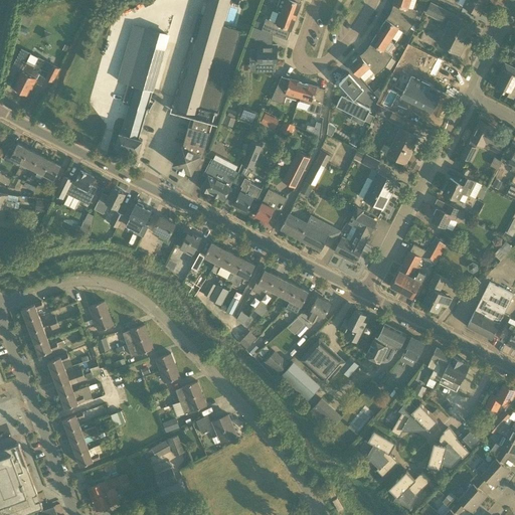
[(218,113),(241,31),(240,31),(241,28),(236,27),(236,30),(222,26),(229,0),(208,0),(204,14),(198,13),(192,36),(197,38),(188,72),(179,103),(177,109),(196,114),(197,115),(198,108),(215,112),(218,113)]
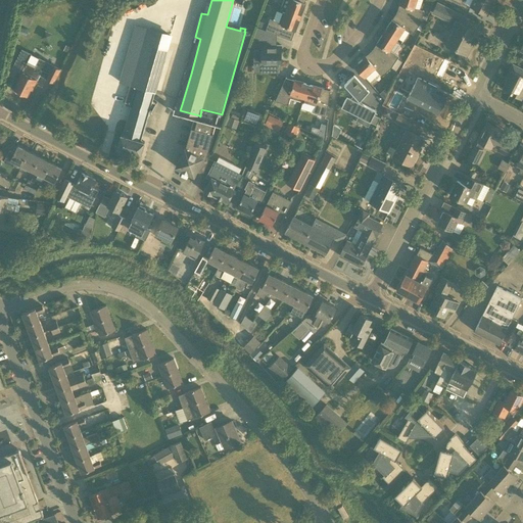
[(300,16),(305,0),(290,0),(286,11),(300,16)]
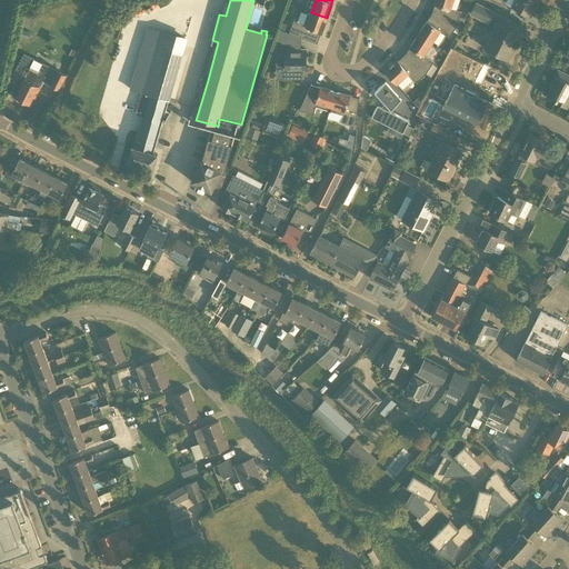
[(457,26),(461,12),(450,9),(452,0),(436,0),(432,13),(457,26)]
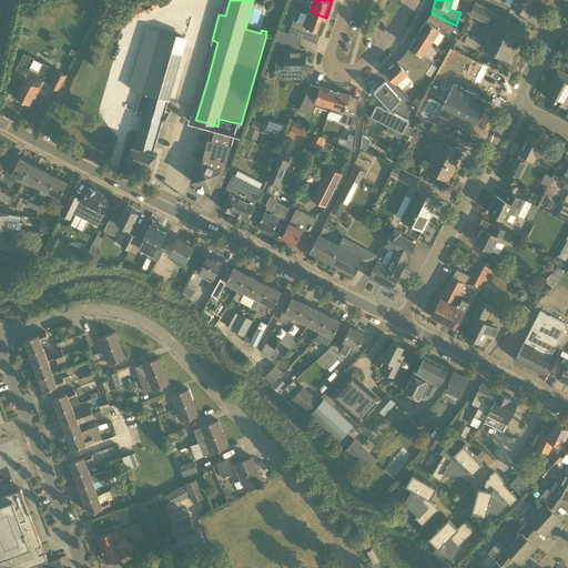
[(529,16),(537,0),(514,0),(510,7),(529,16)]
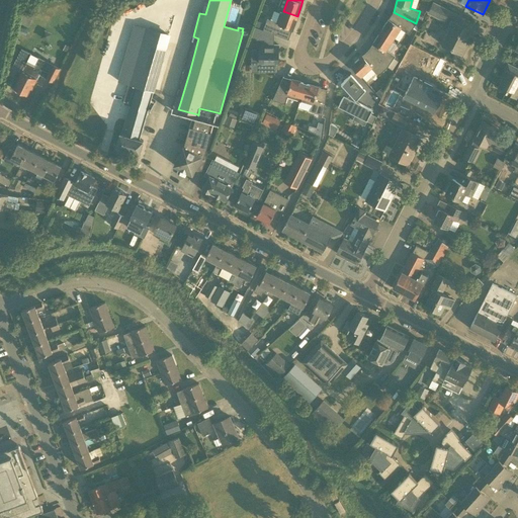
[(444,21),(449,11),(433,3),(428,13),(444,21)]
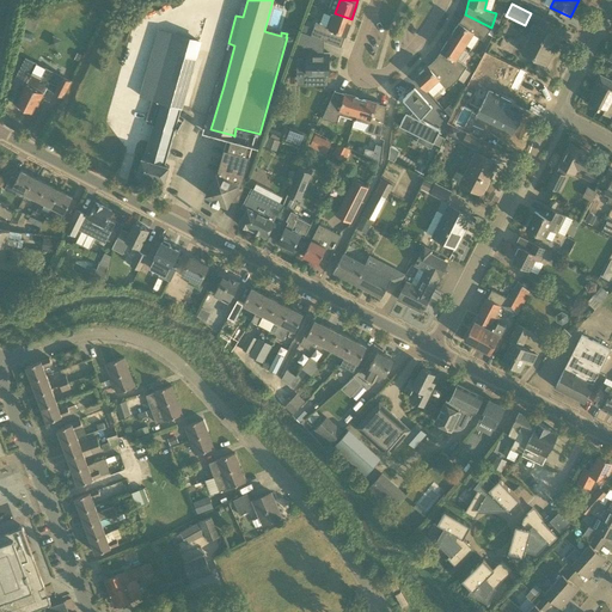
[(316,23),(313,29),(304,25),(301,32),(311,36),(323,41),(341,47),(352,19),(335,13),(335,16),(331,14),(326,26),(316,23)]
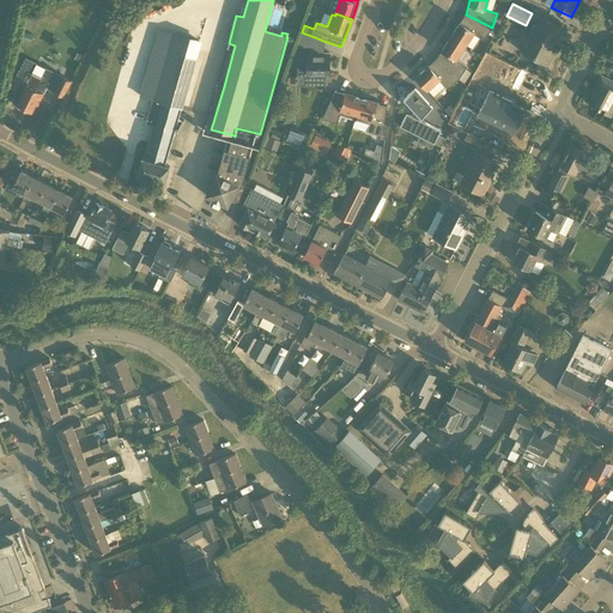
[(484,41),(492,28),(466,14),(450,37),(465,47),(473,34),(484,41)]
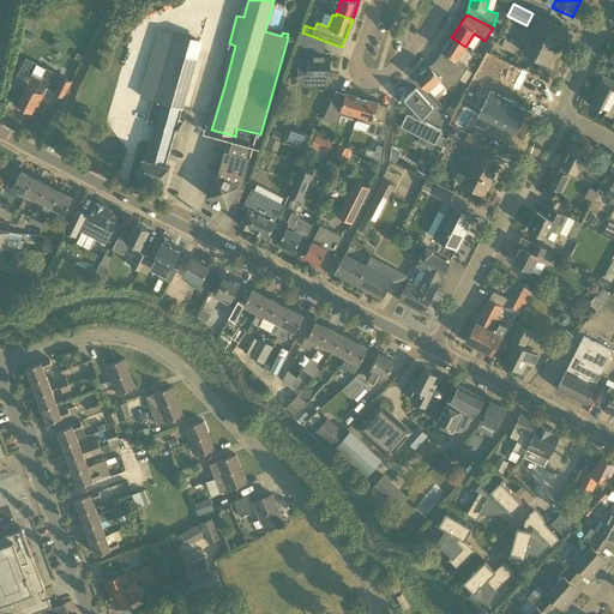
[(38,20),(28,17),(24,26),(35,30),(38,20)]
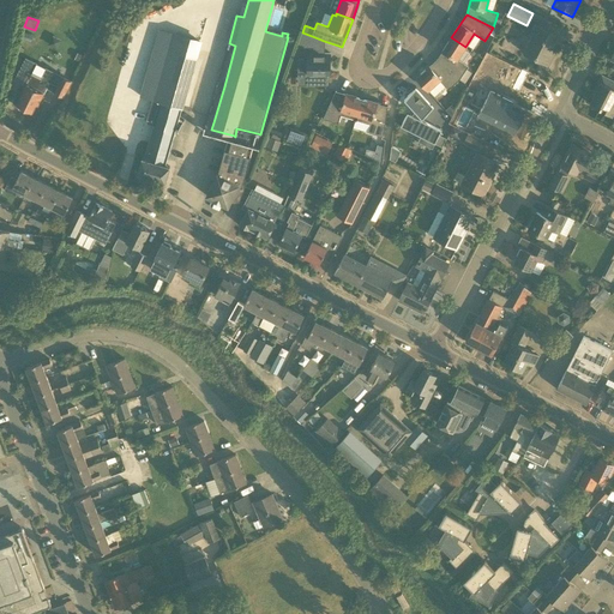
[(553,44),(557,36),(535,25),(529,38),(530,38),(524,53),(528,54),(548,65),(555,50),(549,48),(551,44),(553,44)]
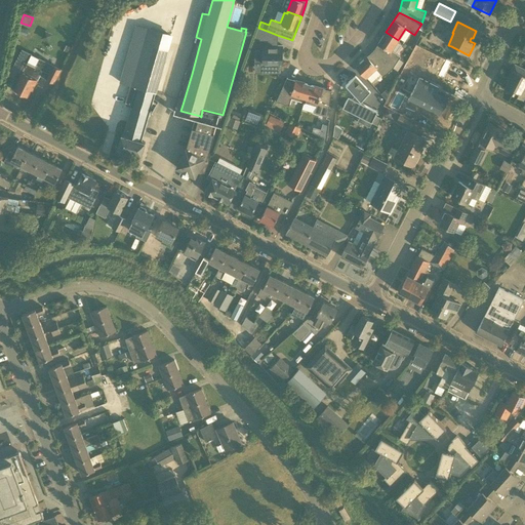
[(280,73),(280,64),(283,64),(283,45),(274,45),(274,44),(277,35),(267,31),(258,28),(254,38),(263,39),(263,51),(257,50),(257,58),(263,58),(263,73),(280,73)]
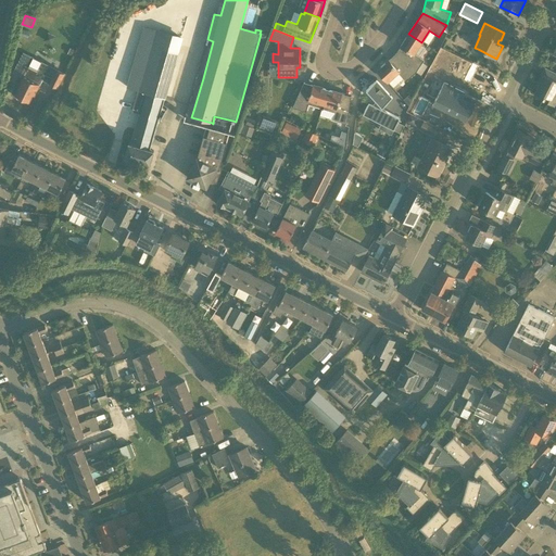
[(416,72),(424,60),(414,53),(421,42),(408,34),(395,54),(416,72)]
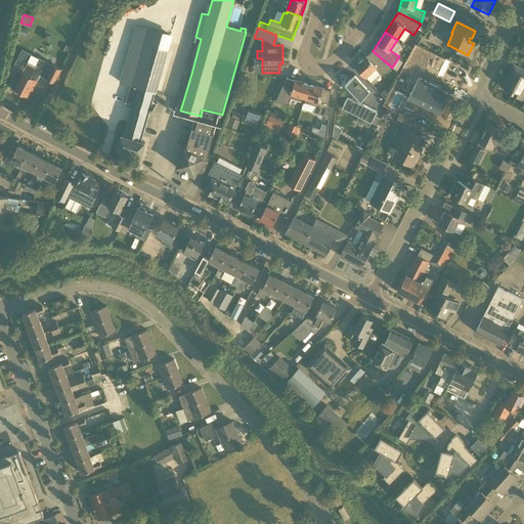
[(168,47),(157,42),(142,40),(141,45),(132,37),(119,80),(130,85),(127,93),(124,104),(132,106),(124,135),(122,135),(118,148),(141,156),(145,141),(141,140),(154,97),(155,92),(166,52),(168,47)]
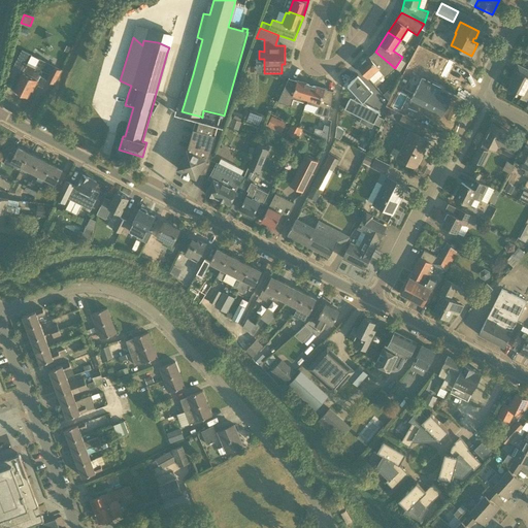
[(22,50),(12,68),(22,72),(17,83),(19,84),(14,90),(17,91),(17,93),(20,95),(22,94),(27,97),(31,90),(32,91),(40,74),(46,78),(45,79),(55,84),(62,70),(53,66),(52,69),(39,63),(36,67),(27,62),(31,54),(22,50)]
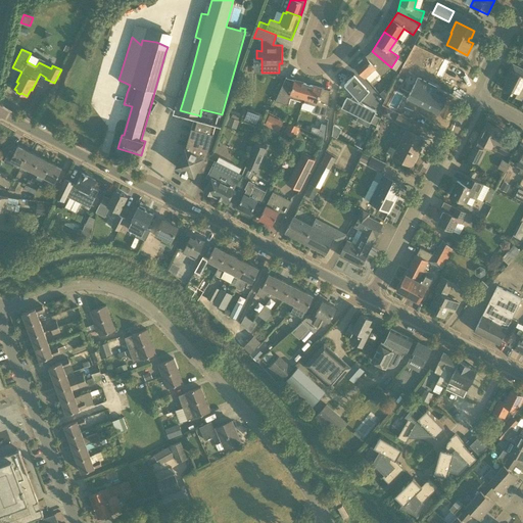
[(382,77),(391,67),(372,51),(354,66),(365,77),(375,68),(382,77)]
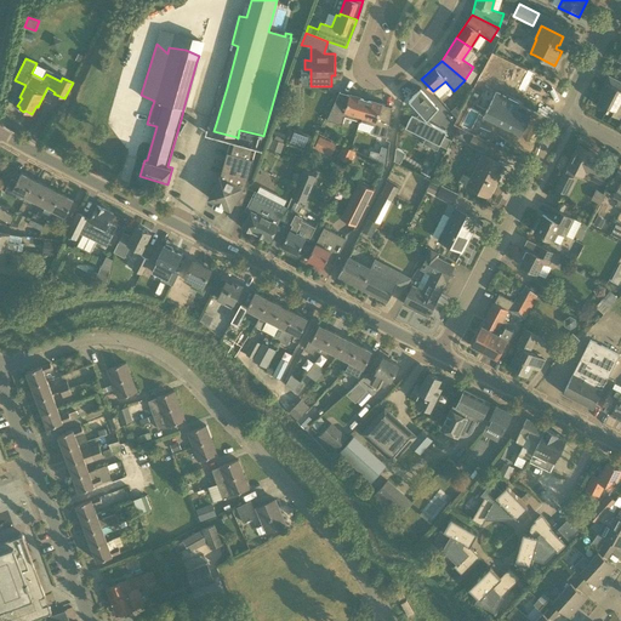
[(620,90),(608,84),(603,93),(607,96),(607,97),(602,96),(597,106),(608,112),(609,108),(616,112),(620,103),(620,90)]
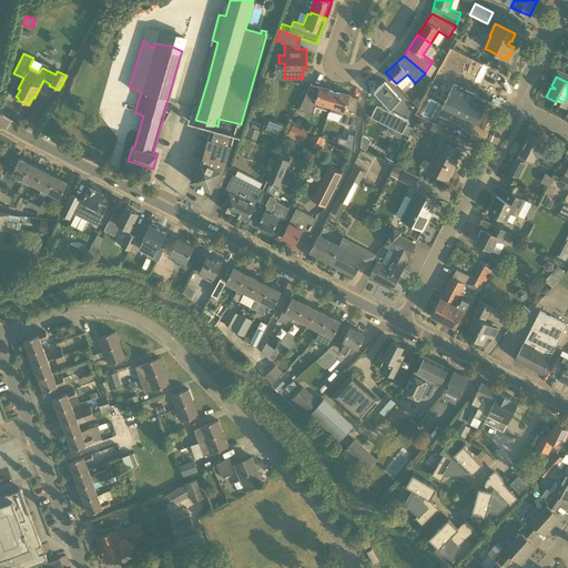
[(389,112),(391,109),(401,100),(385,81),(374,91),(387,104),(383,109),(376,105),(371,118),(389,128),(392,124),(404,130),(408,121),(389,112)]
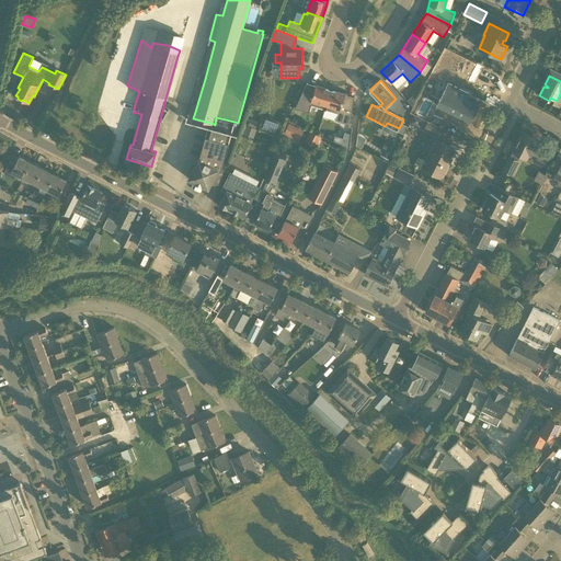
[(327,105),(331,90),(307,83),(296,109),(309,113),(311,105),(323,109),(324,105),(327,105)]
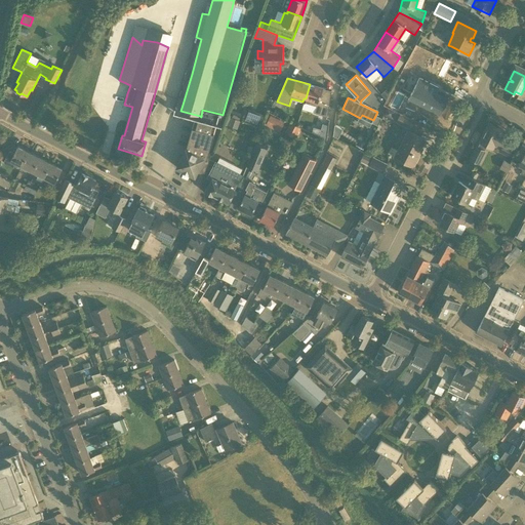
[(440,115),(448,98),(436,92),(439,87),(419,78),(411,93),(430,103),(427,108),(433,111),(440,115)]
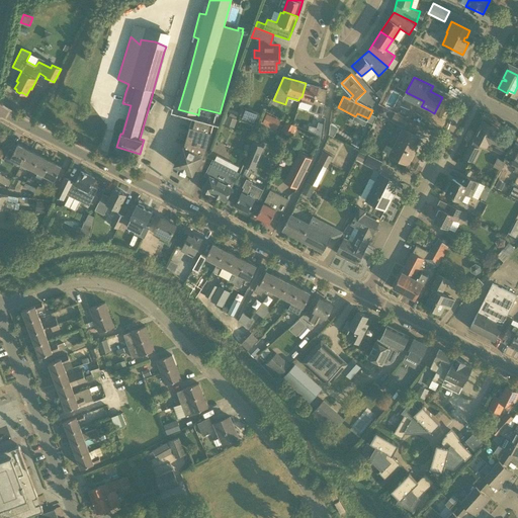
[(323,115),(327,90),(306,83),(301,97),(303,98),(301,101),(313,104),(311,111),(323,115)]
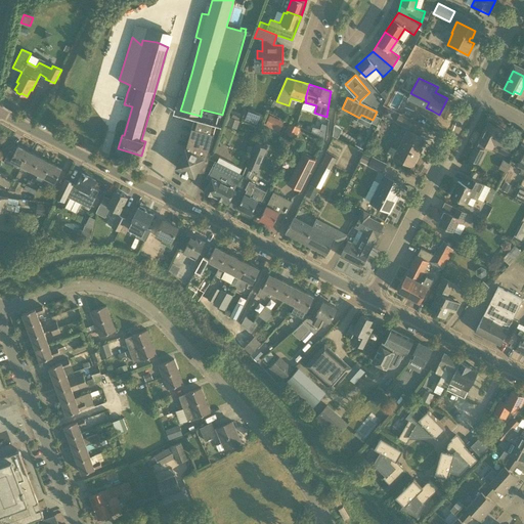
[(209,154),(219,114),(202,110),(201,117),(200,116),(189,150),(180,169),(182,170),(182,171),(188,174),(188,173),(194,176),(197,172),(204,175),(211,155),(209,154)]
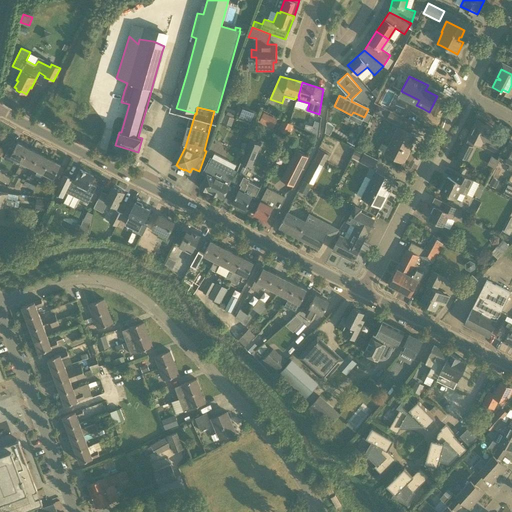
[(254,112),(243,108),(239,117),(251,121),(254,112)]
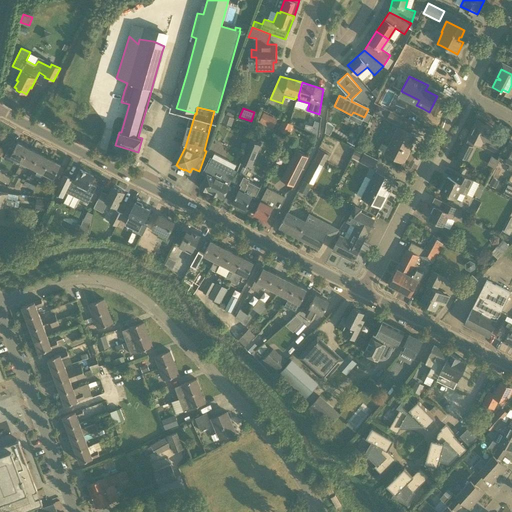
[(234,118),(233,118),(226,116),(227,113),(224,111),(220,122),(231,126),(234,118)]
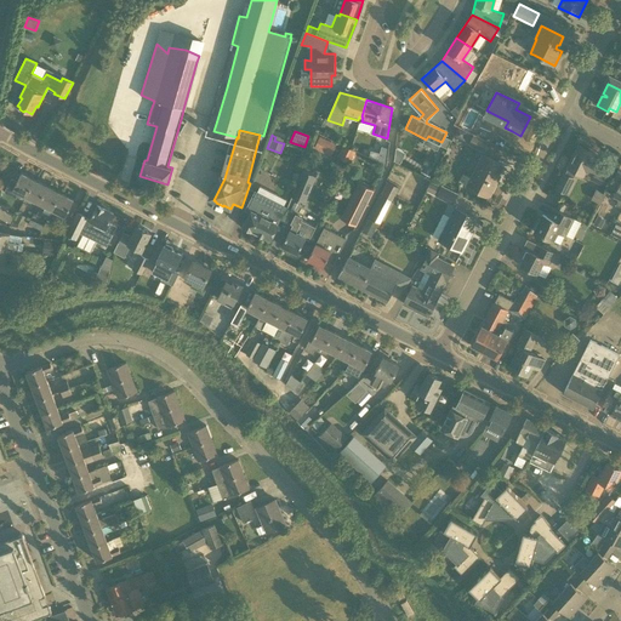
[(473,135),(468,144),(484,152),(489,143),(473,135)]
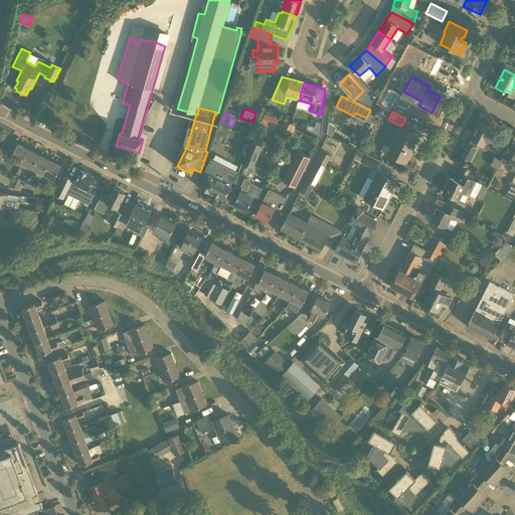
[(366,118),(365,121),(371,124),(372,122),(375,116),(370,114),(369,113),(366,118)]
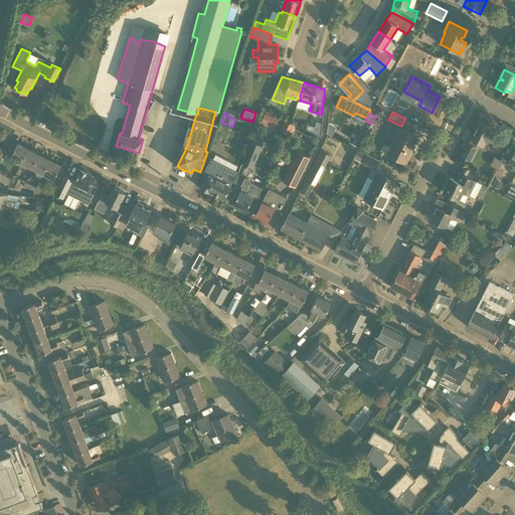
[(271,116),(266,114),(261,124),(266,126),(271,116)]
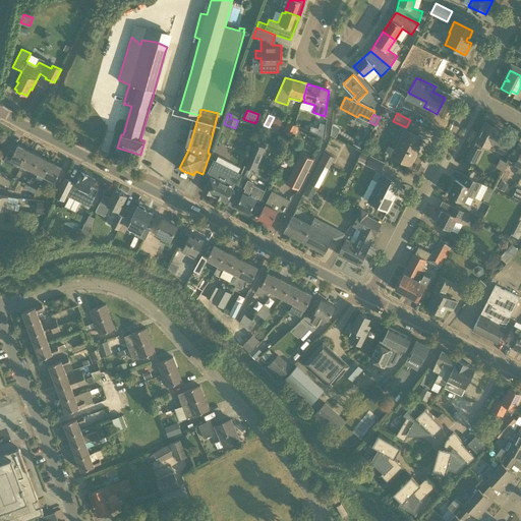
[(290,135),(294,125),(288,122),(283,131),(290,135)]
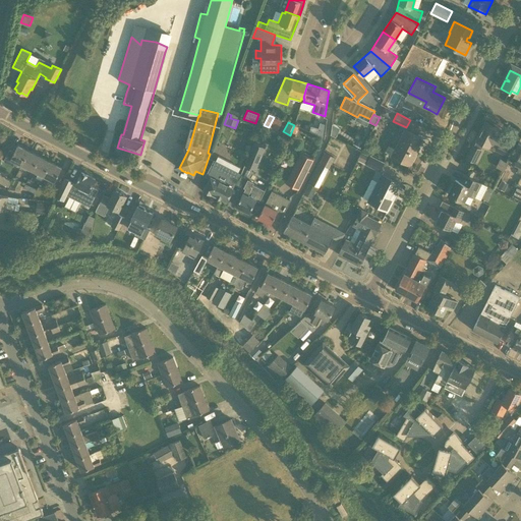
[(510,147),(502,142),(505,136),(497,132),(499,129),(484,122),(467,158),(475,162),(481,151),(480,150),(483,145),(489,148),(491,145),(498,148),(496,151),(505,156),(510,147)]
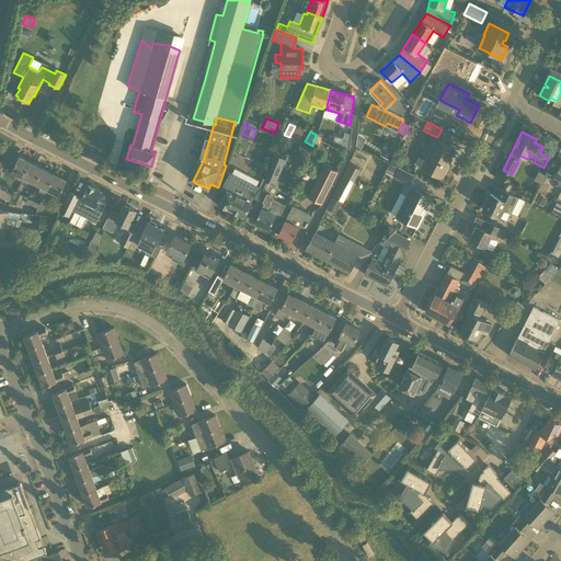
[(317,148),(321,137),(317,135),(312,146),(317,148)]
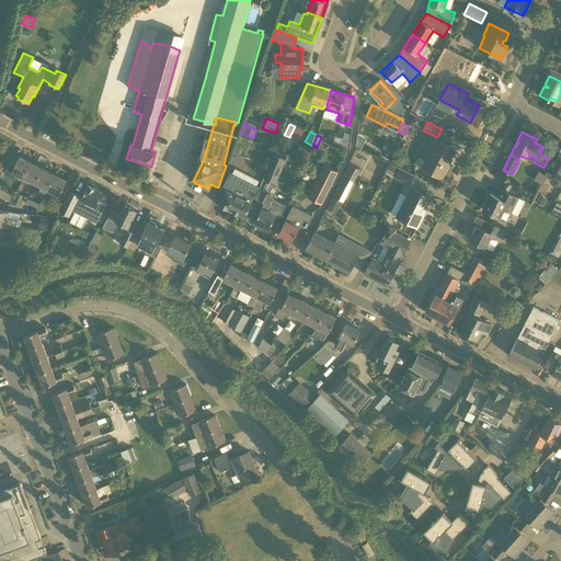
[(415,164),(422,168),(442,179),(448,165),(446,164),(455,149),(436,139),(425,160),(418,157),(414,164),(415,164)]
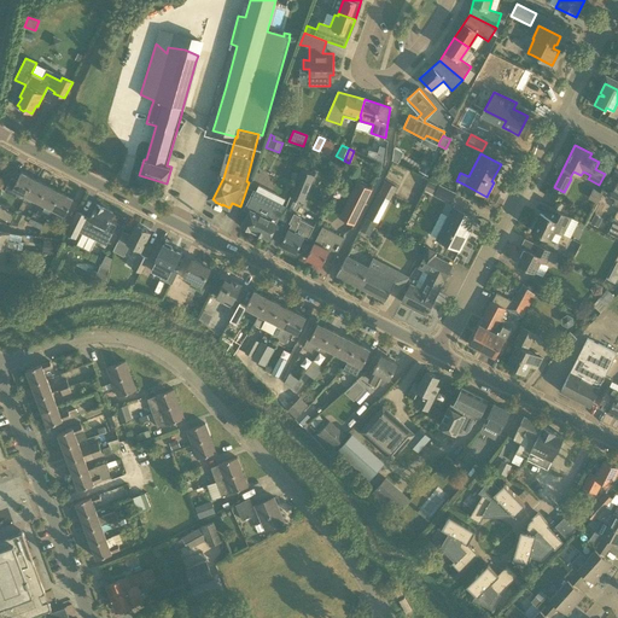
[(302,170),(290,196),(303,202),(315,176),(302,170)]
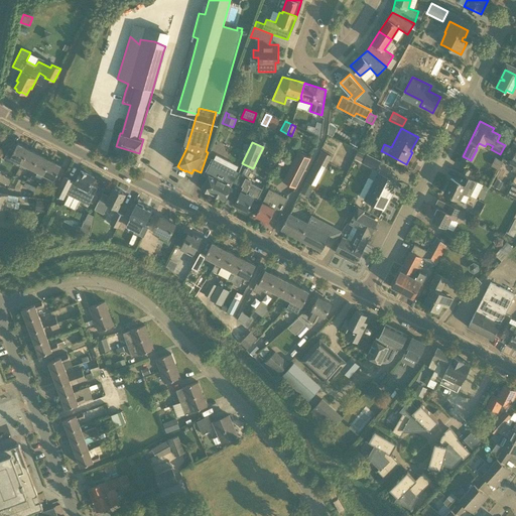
[(515,171),(515,143),(513,142),(506,155),(512,158),(510,162),(514,164),(512,170),(515,171)]
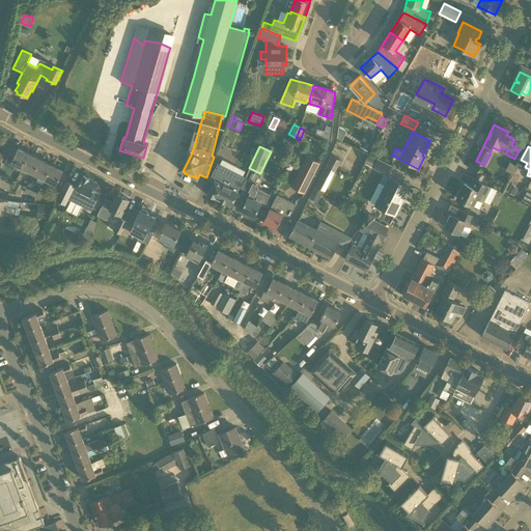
[(29,154),(18,148),(15,155),(9,152),(3,164),(16,170),(18,166),(22,168),(29,154)]
